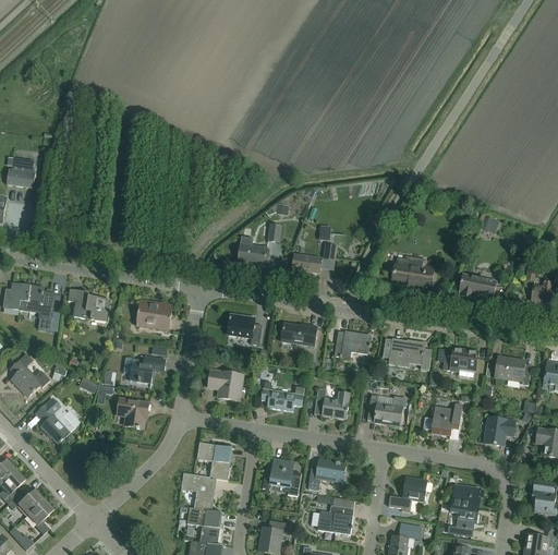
[(7,183),(33,186),(36,171),(33,171),(34,159),(13,156),(12,168),(9,168),(7,183)]
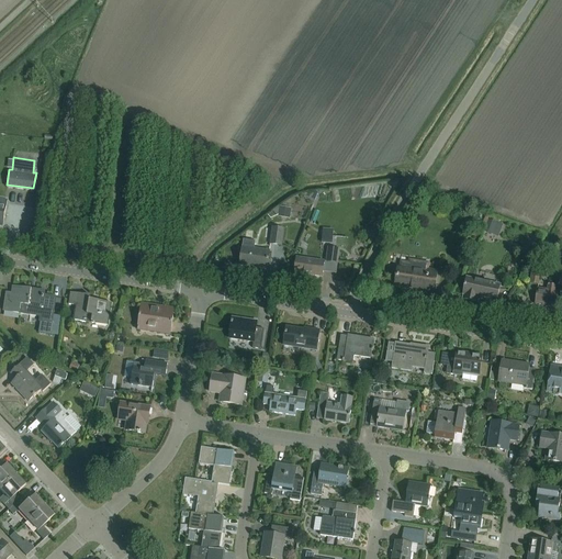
[(322,202),(317,213),(323,214),(327,204),(322,202)]
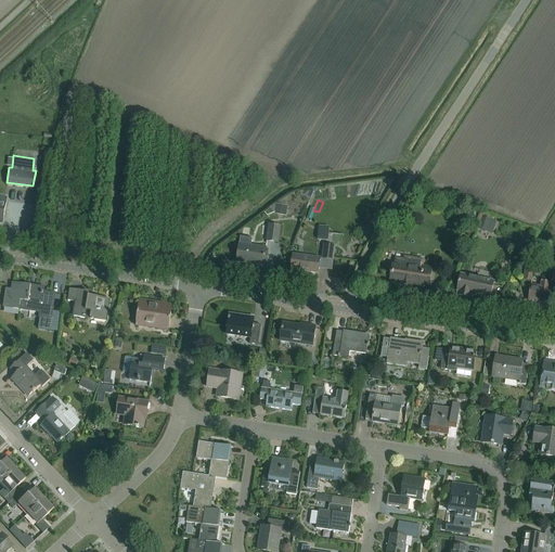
[(287,203),(274,201),(269,205),(273,210),(274,209),(274,212),(286,214),(287,203)]
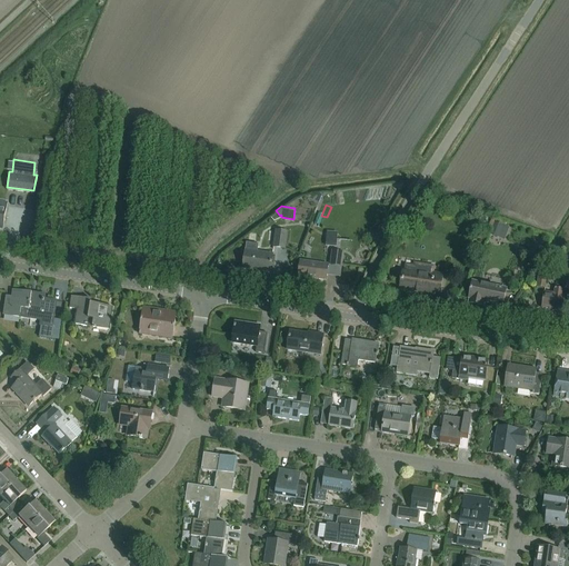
[(488,230),(485,212),(475,215),(478,232),(488,230)]
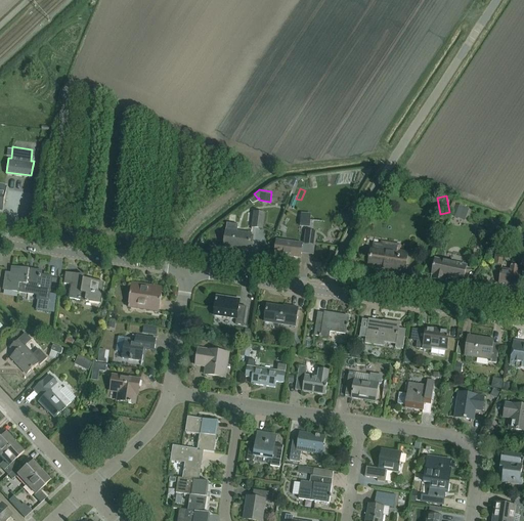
[(469,213),(473,201),(467,199),(463,211),(469,213)]
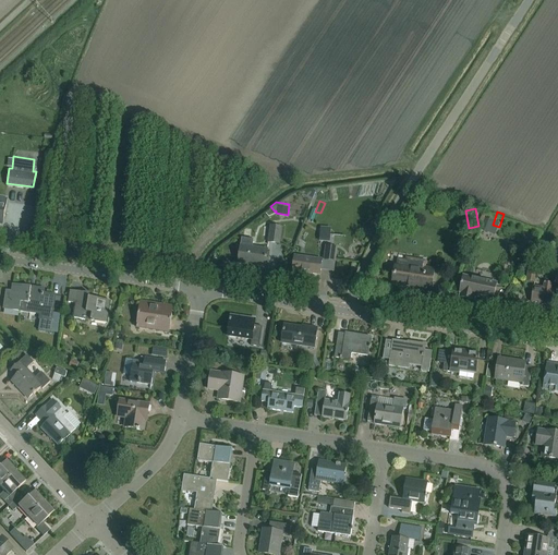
[(478,227),(476,231),(481,232),(483,229),(488,230),(493,218),(484,215),(480,227),(478,227)]
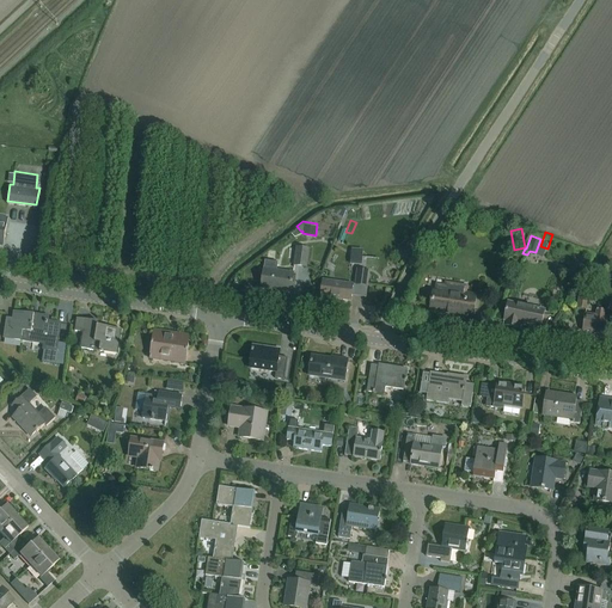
[(308,246),(297,244),(294,262),(306,264),(308,246)]
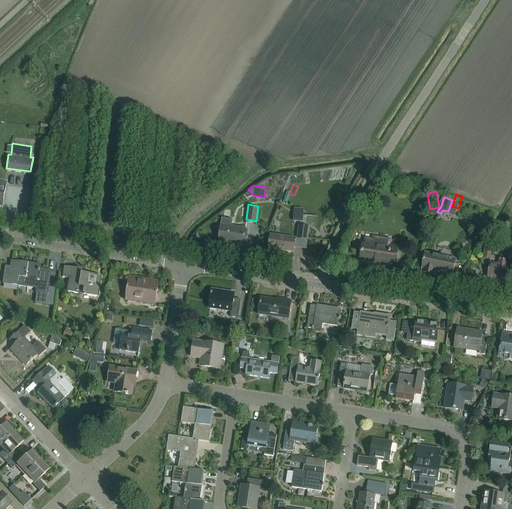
[(221,216),(219,229),(218,239),(231,241),(231,239),(243,241),(245,225),(231,223),(232,217),(221,216)]
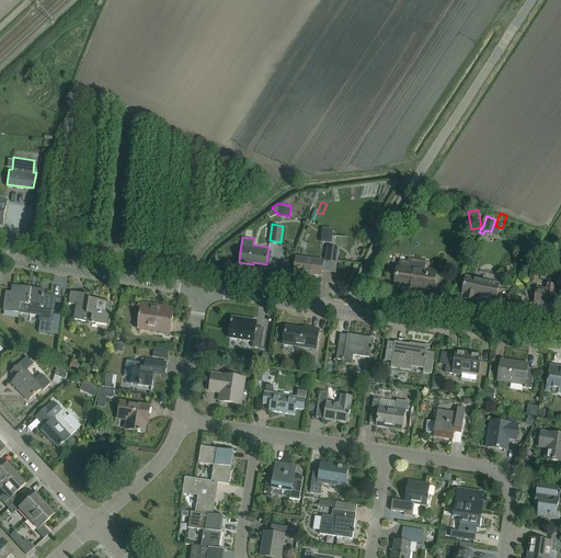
[(327,245),(324,259),(335,260),(338,246),(327,245)]
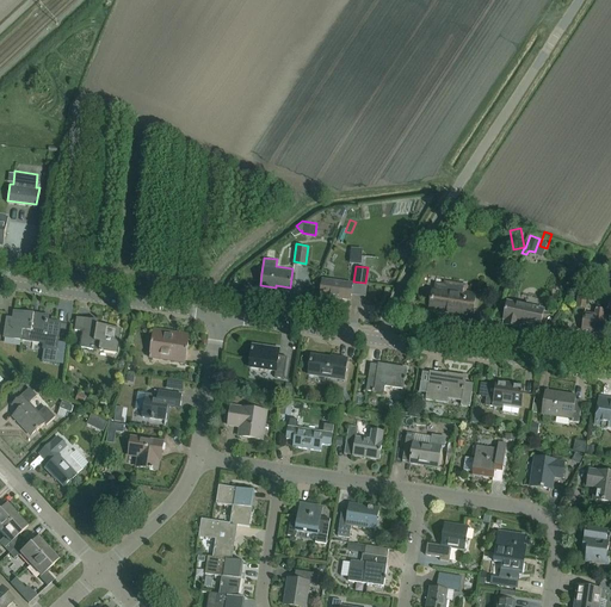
[(322,277),(321,282),(320,293),(350,297),(352,280),(322,277)]
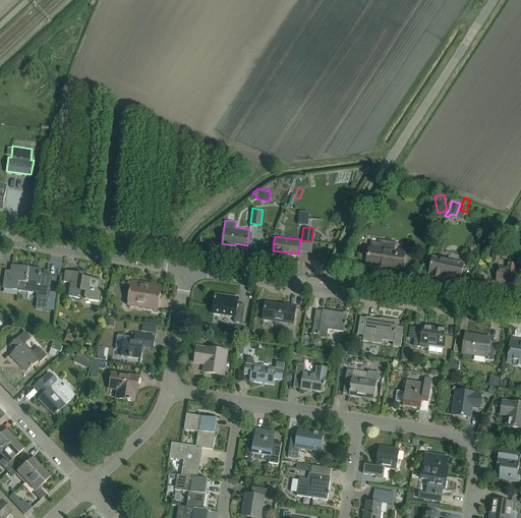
[(501,247),(494,246),(491,260),(499,261),(501,247)]
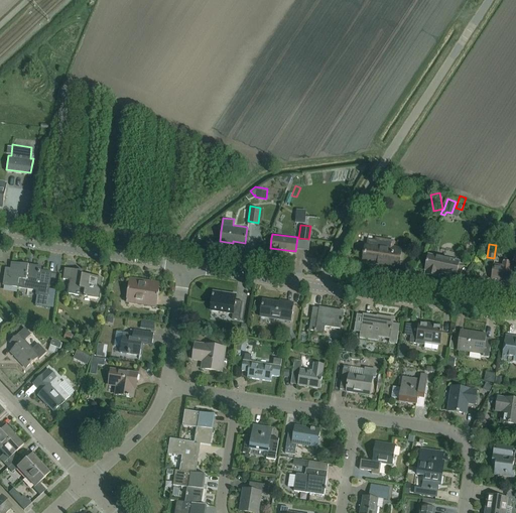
[(393,249),(375,246),(365,245),(363,259),(377,261),(377,263),(398,266),(401,247),(393,246),(393,249)]
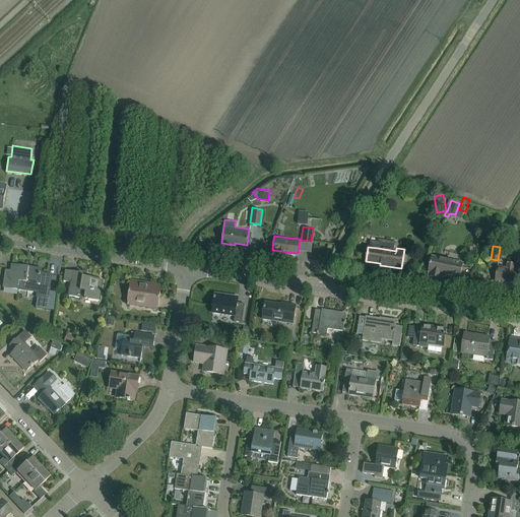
[(437,272),(443,273),(459,277),(462,261),(432,254),(428,270),(429,270),(428,274),(437,276),(437,272)]
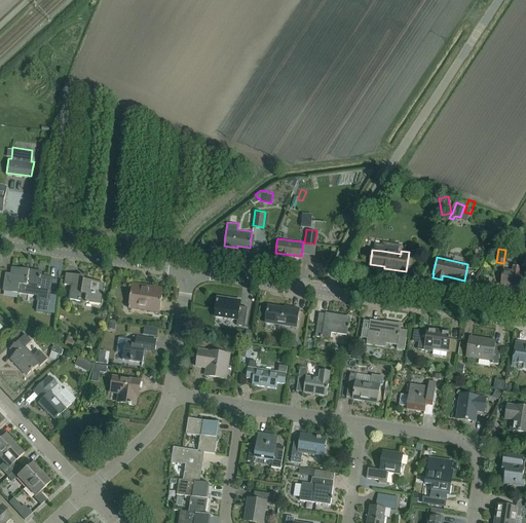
[(503,267),(502,271),(500,282),(519,285),(521,270),(519,270),(520,264),(513,263),(512,269),(503,267)]
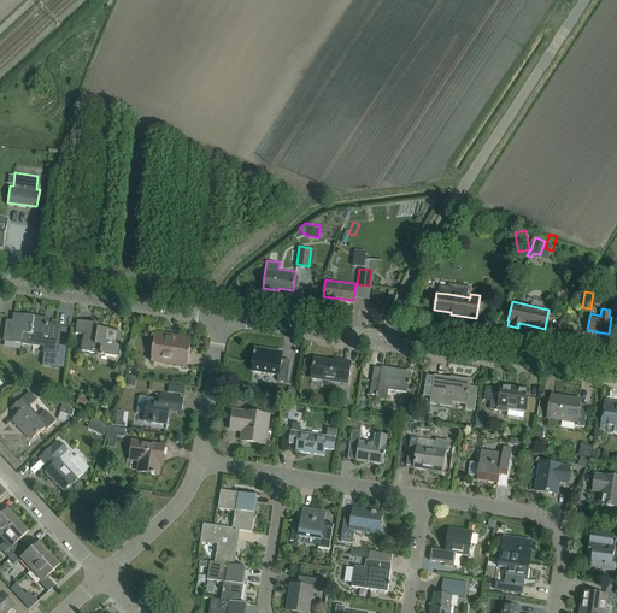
[(7,318),(4,339),(22,341),(41,343),(43,345),(43,349),(53,351),(52,363),(64,365),(66,343),(58,342),(59,335),(62,323),(48,320),(50,316),(39,314),(39,317),(34,317),(34,313),(15,311),(13,319),(7,318)]
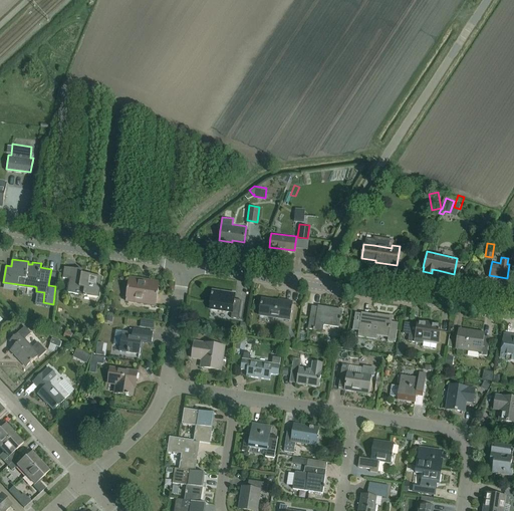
[(63,265),(62,276),(70,277),(68,290),(77,292),(82,292),(97,295),(99,284),(100,275),(88,273),(87,274),(84,273),(84,272),(82,272),(82,268),(71,266),(63,265)]
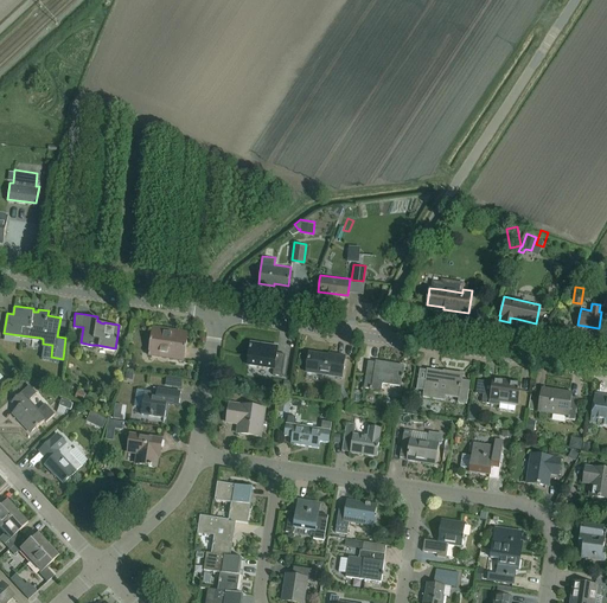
[(153,325),(151,337),(148,350),(171,352),(170,355),(184,358),(187,329),(177,328),(177,329),(172,328),(172,327),(153,325)]
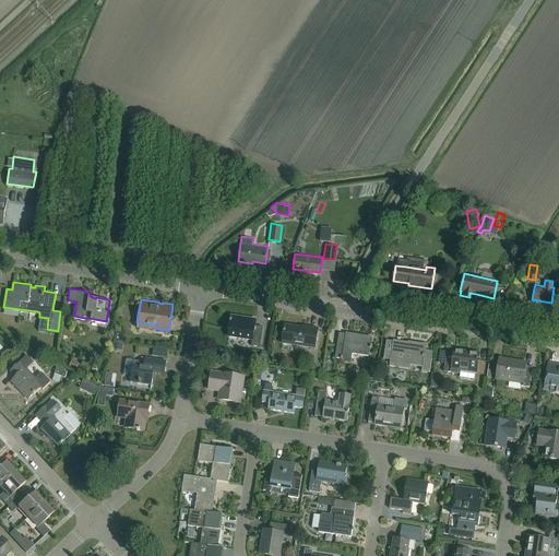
[(259,344),(260,335),(262,324),(254,323),(256,317),(245,316),(245,317),(241,316),(241,315),(230,314),(227,333),(252,338),(251,343),(259,344)]
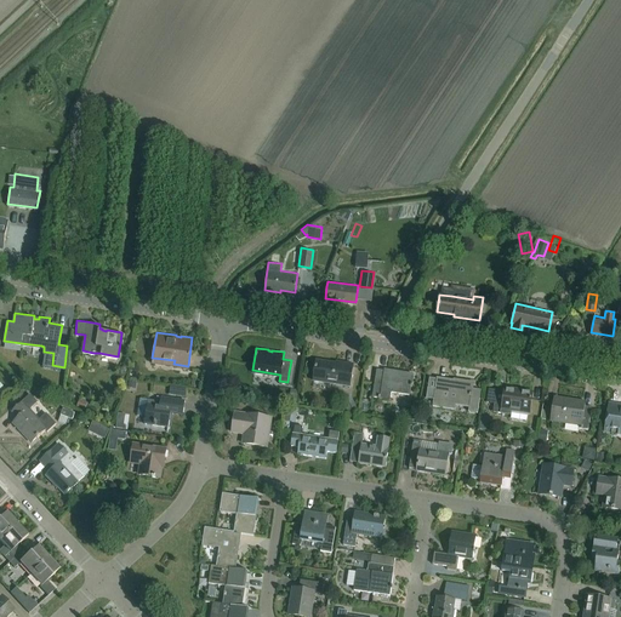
[(317,358),(314,370),(313,378),(349,383),(353,361),(343,360),(342,363),(317,358)]
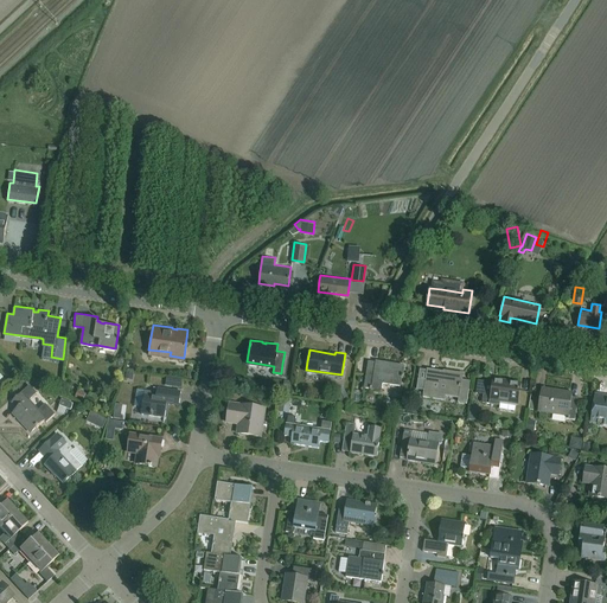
[(0,357),(0,367),(6,374),(11,370),(0,357)]
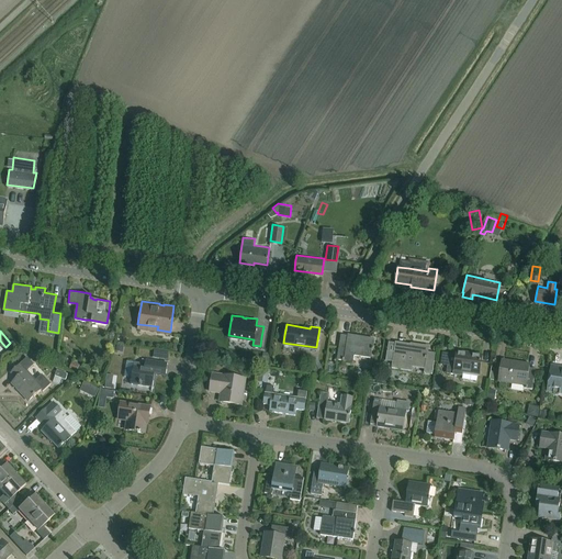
[(340,333),(339,343),(337,358),(352,360),(353,354),(370,356),(372,345),(373,336),(359,334),(359,335),(356,335),(356,334),(348,332),(347,333),(340,333)]
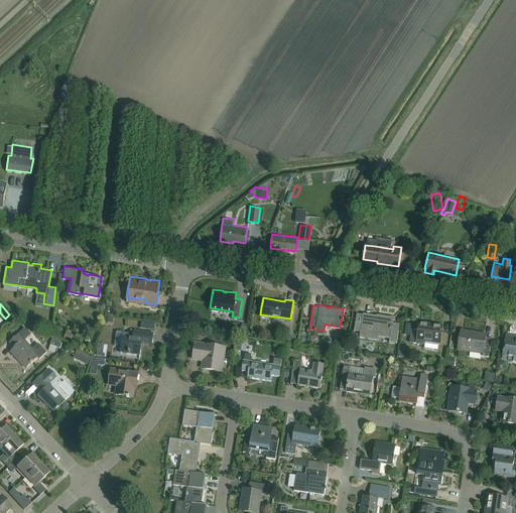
[(363,311),(361,321),(355,319),(354,329),(360,330),(359,336),(378,339),(378,335),(389,336),(388,340),(396,341),(399,322),(392,321),(392,316),(381,314),(376,314),(377,313),(363,311)]
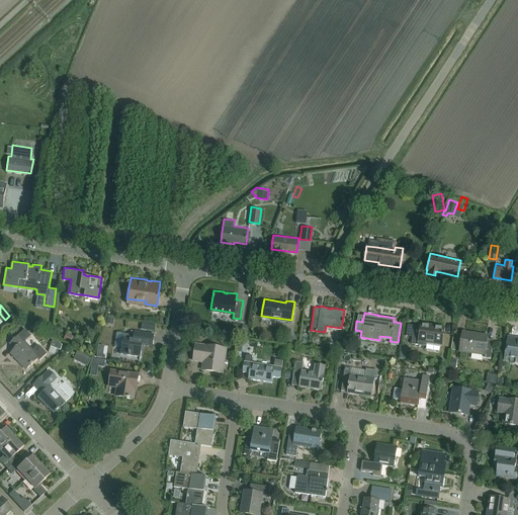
[(406,322),(404,333),(412,335),(411,342),(419,343),(419,340),(441,343),(442,335),(444,325),(435,324),(435,325),(431,324),(431,323),(421,322),(421,325),(414,323),(406,322)]
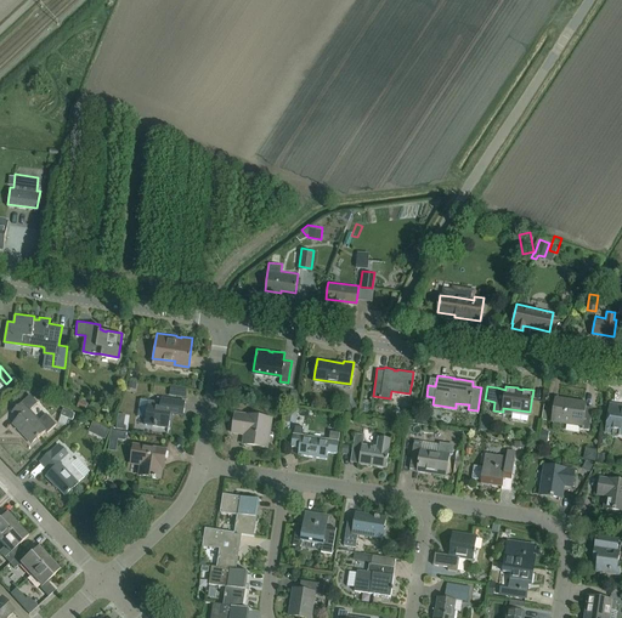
[(38,401),(30,392),(12,409),(18,415),(13,420),(32,440),(44,429),(46,431),(56,421),(46,410),(39,417),(30,407),(38,401)]
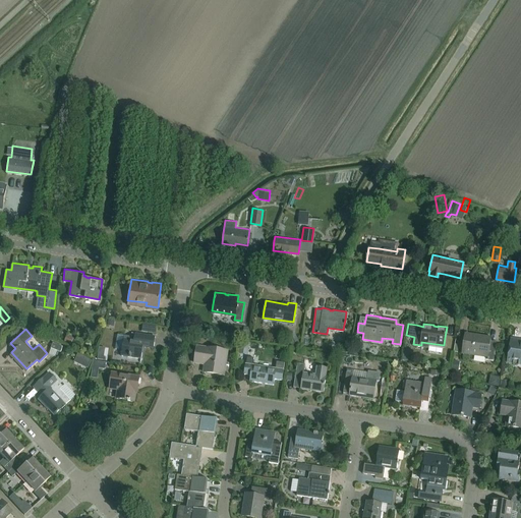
[(155,334),(145,333),(133,331),(132,335),(122,334),(120,354),(131,355),(140,357),(143,343),(154,344),(155,334)]
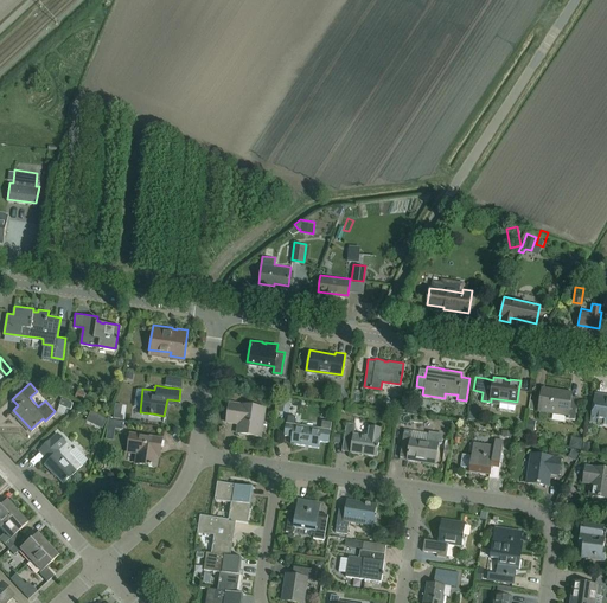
[(543,386),(542,398),(540,409),(567,412),(566,416),(574,417),(577,396),(569,393),(569,391),(558,389),(558,391),(553,390),(553,387),(543,386)]
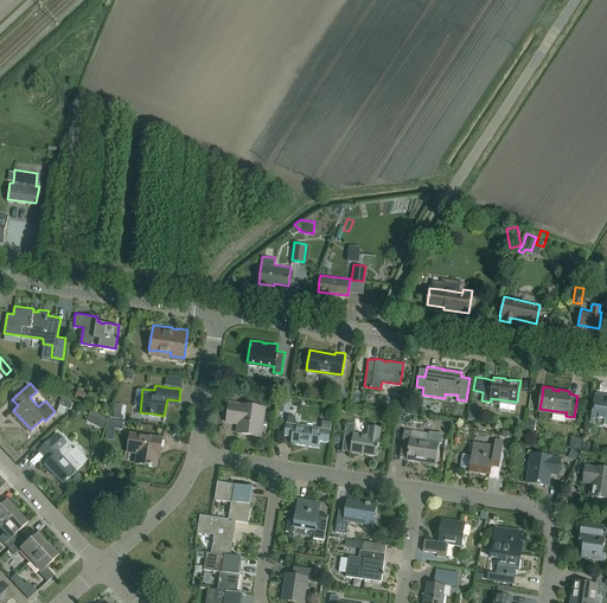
[(77,387),(75,395),(82,398),(93,403),(95,398),(84,393),(85,391),(77,387)]
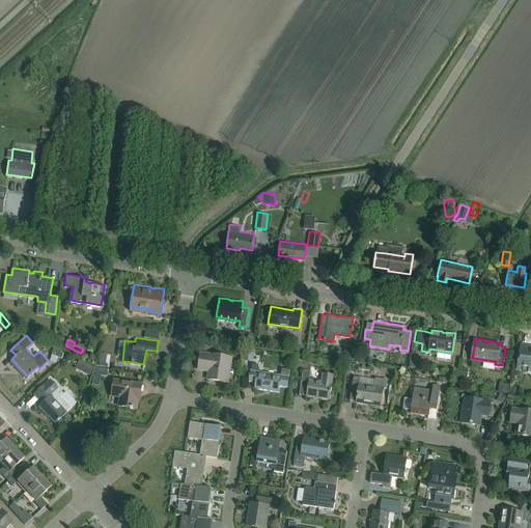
[(530,344),(521,343),(519,354),(516,367),(523,367),(522,369),(524,370),(526,371),(528,370),(529,365),(530,365),(530,344)]
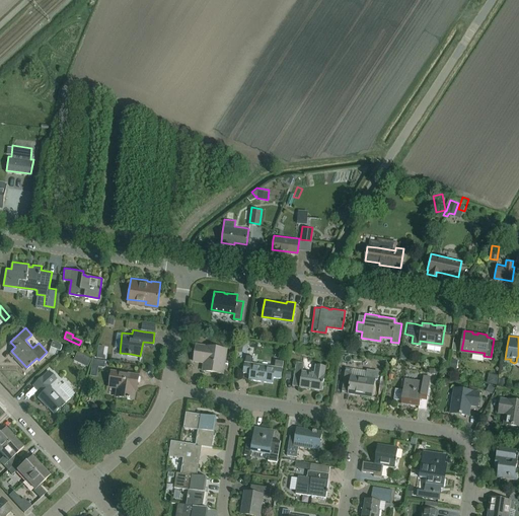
[(239,338),(238,350),(247,351),(248,340),(239,338)]
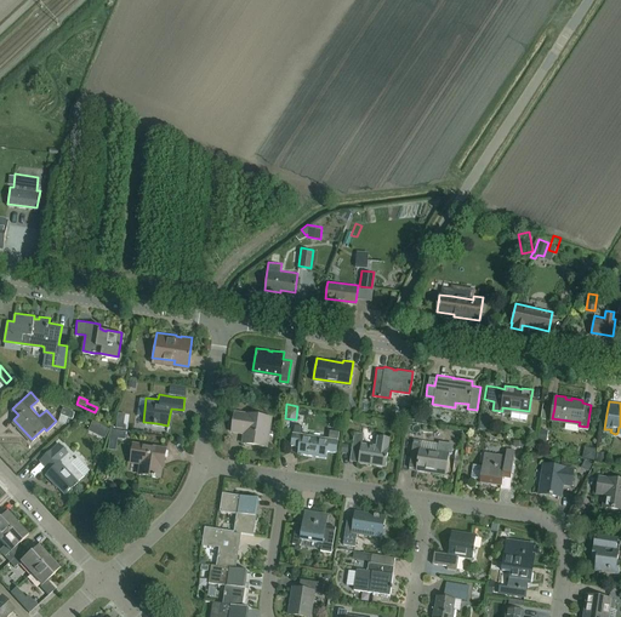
[(63,406),(61,412),(72,417),(74,410),(63,406)]
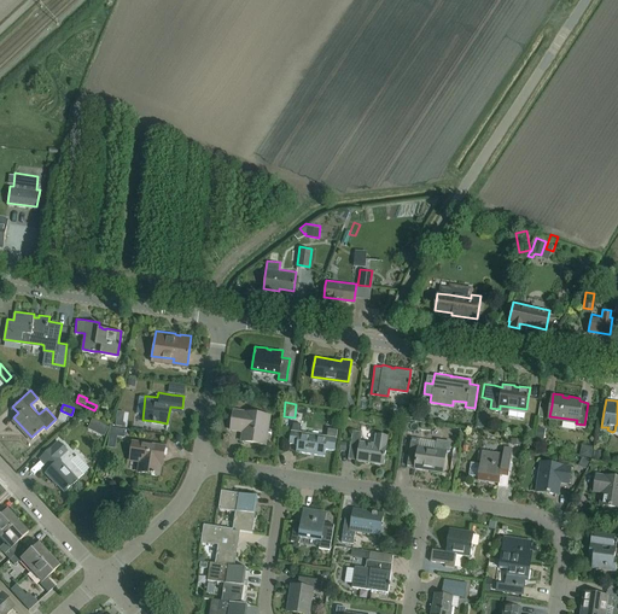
[(269,414),(245,410),(233,408),(231,427),(239,428),(239,427),(243,427),(242,438),(266,442),(269,414)]
